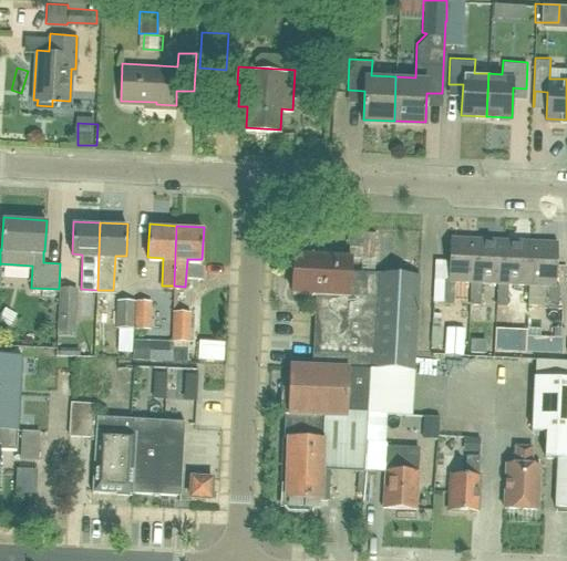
[(475,280),(477,236),(451,235),(449,277),(444,277),(443,300),(454,301),(455,279),(471,279),(475,280)]
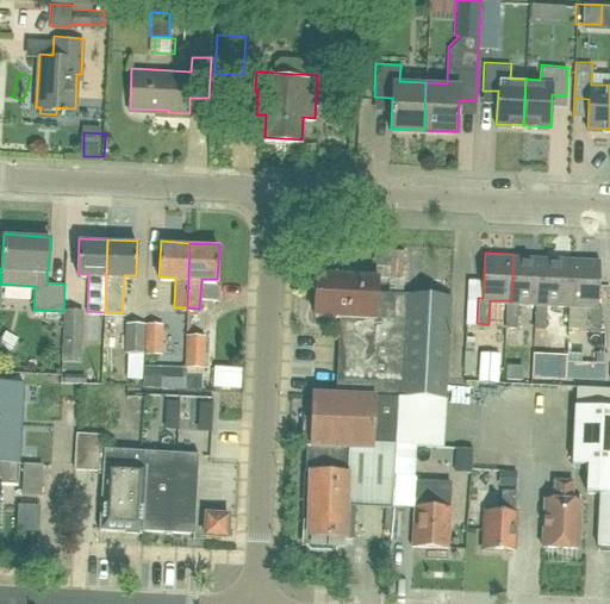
[(511,302),(506,300),(505,325),(517,325),(518,302),(535,303),(540,303),(542,255),(514,254),(511,302)]
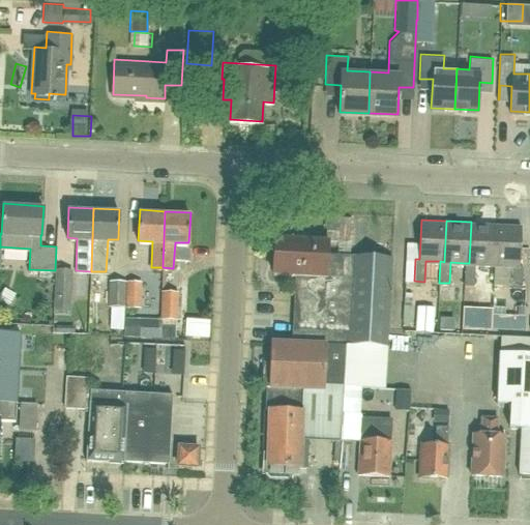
[(469,263),(465,263),(464,284),(474,284),(475,263),(494,264),(496,223),(471,222),(469,263)]
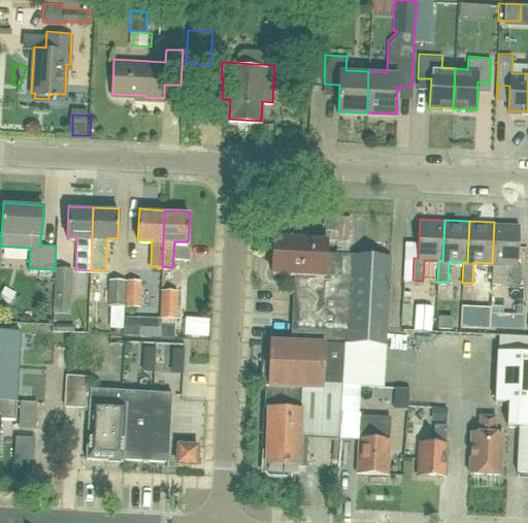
[(494,222),(492,263),(510,264),(509,285),(520,285),(521,263),(518,263),(520,223),(494,222)]
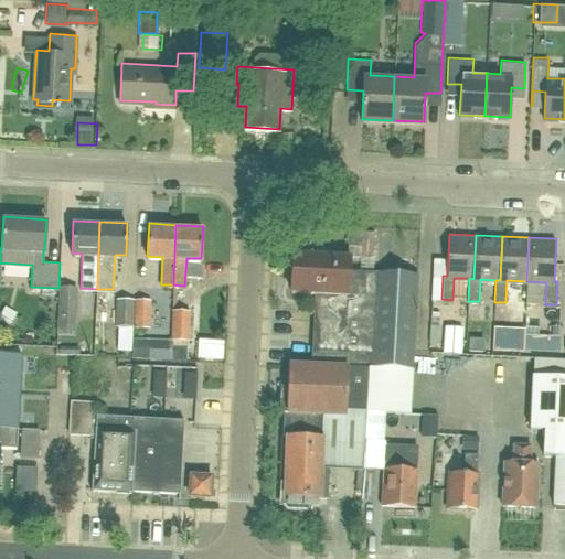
[(350,267),(350,253),(294,249),(291,289),(316,290),(316,299),(333,300),(333,291),(348,292),(348,294),(364,296),(365,268),(350,267)]
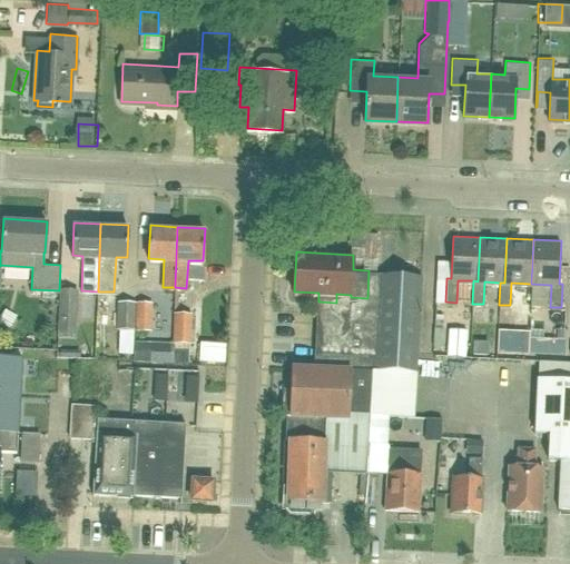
[(318,302),(315,364),(373,367),(373,366),(418,368),(422,273),(369,270),(367,298),(351,297),(351,295),(336,294),(336,303),(318,302)]
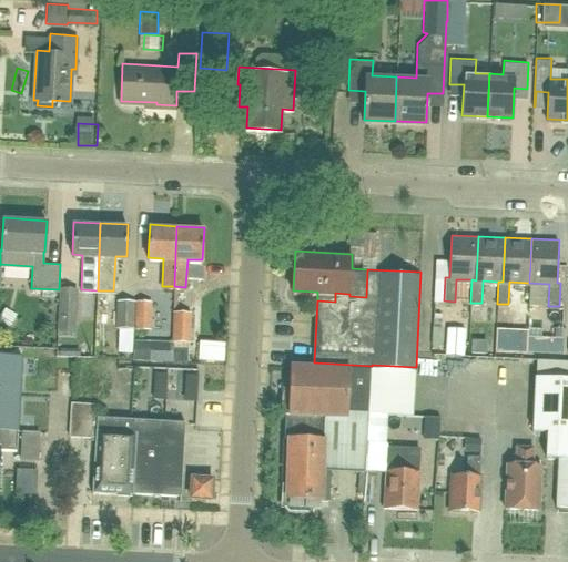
[(77,315),(78,287),(59,287),(58,315),(77,315)]
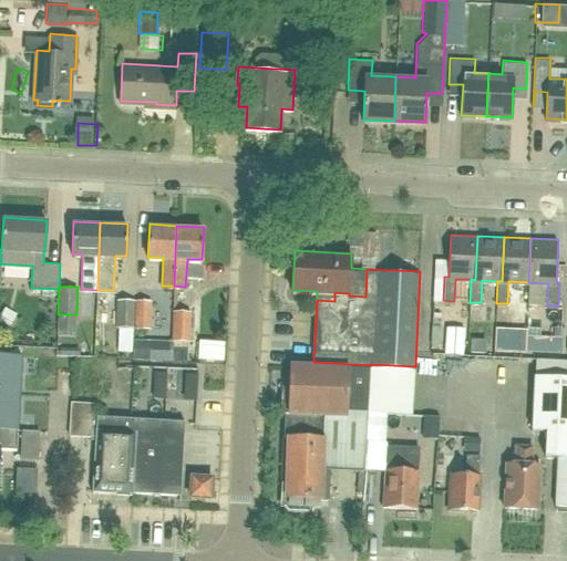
[(132,349),(132,326),(133,298),(115,298),(114,325),(116,325),(116,349),(132,349)]
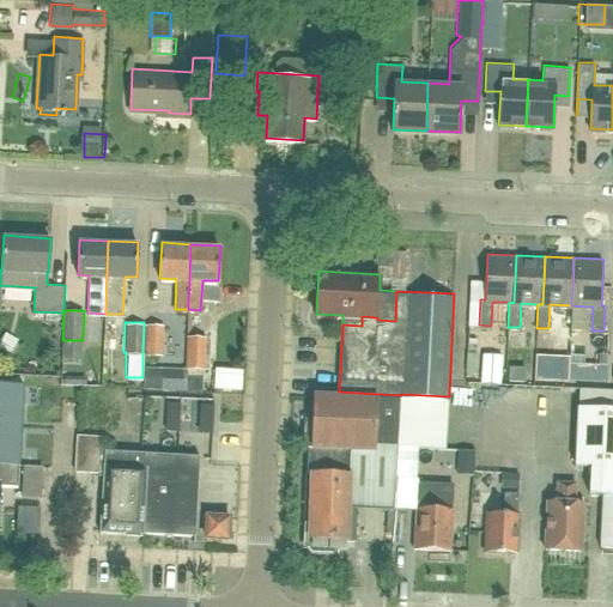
[(162,322),(144,322),(143,353),(162,353),(162,322)]
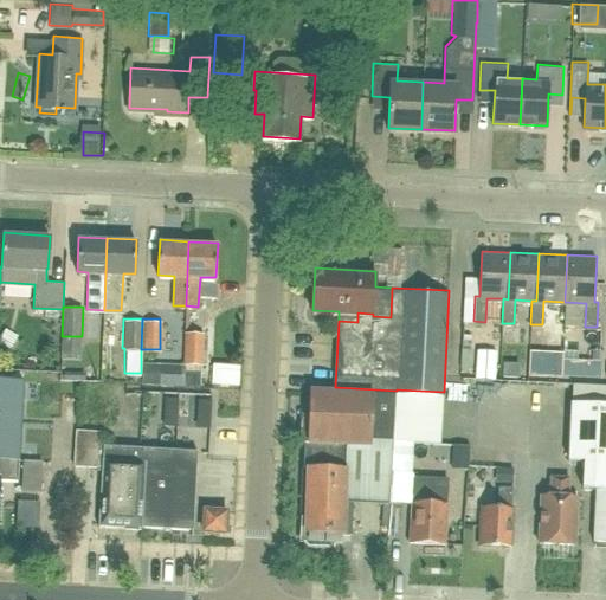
[(184,331),(182,363),(182,382),(200,384),(201,331),(184,331)]
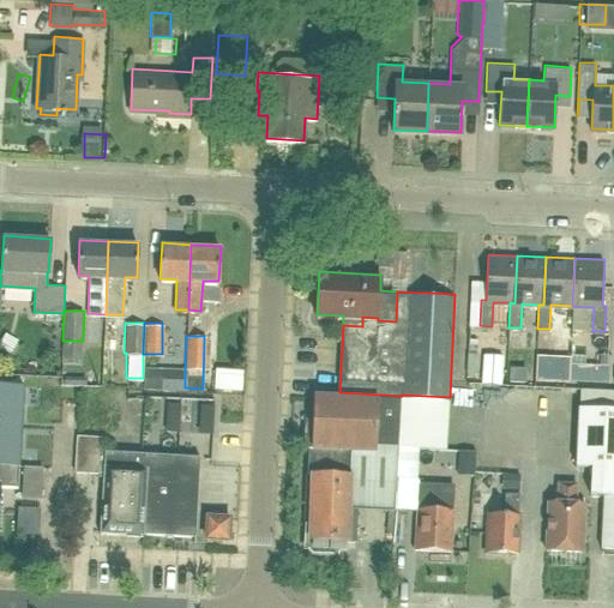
[(557,361),(539,361),(537,375),(557,375),(557,361)]
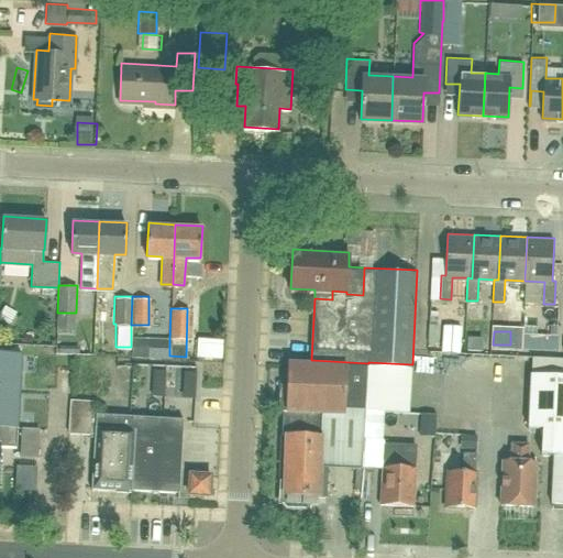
[(463,334),(445,332),(445,349),(463,350),(463,334)]
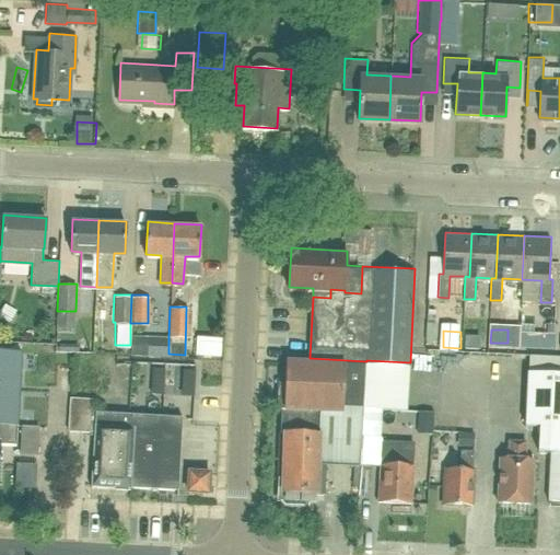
[(0,440),(15,442),(22,349),(0,347),(0,440)]
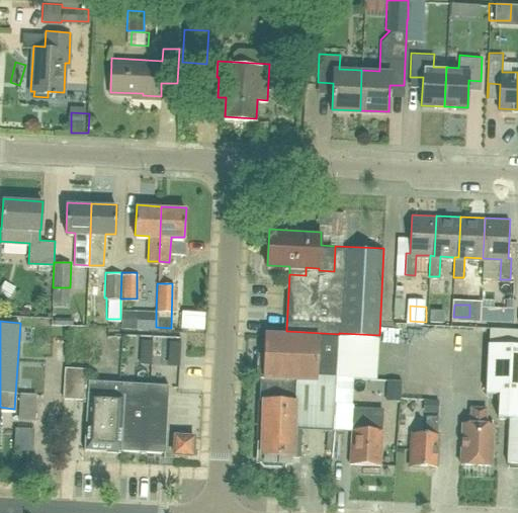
[(517,327),(489,327),(489,342),(487,391),(500,391),(499,415),(504,415),(502,455),(517,455),(517,327)]
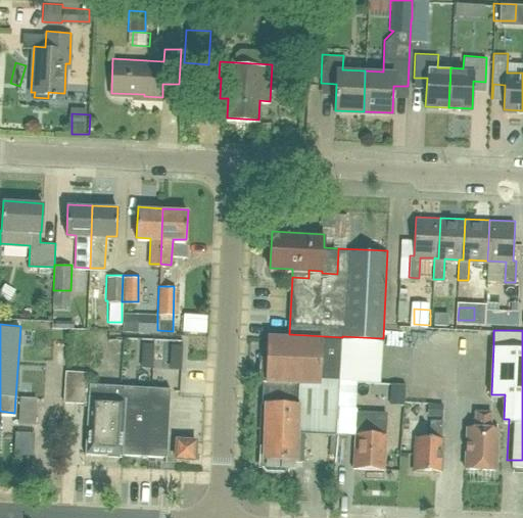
[(340,377),(342,337),(289,334),(289,335),(269,334),(267,379),(266,402),(264,457),(296,458),(297,430),(335,432),(338,377),(340,377)]
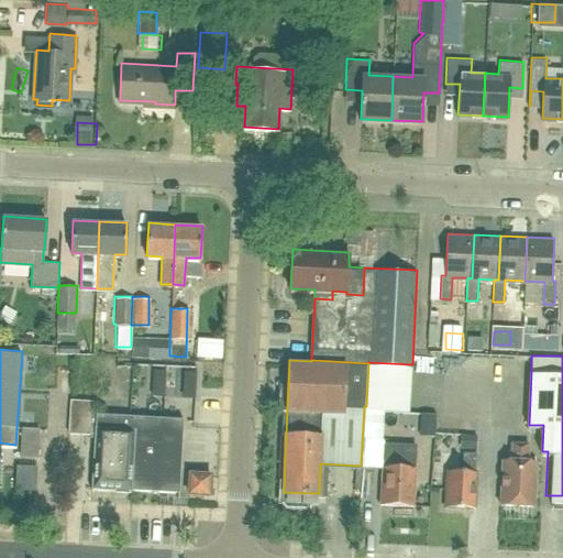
[(179,488),(184,409),(95,404),(96,392),(72,391),(69,430),(95,433),(92,488),(133,490),(133,485),(179,488)]
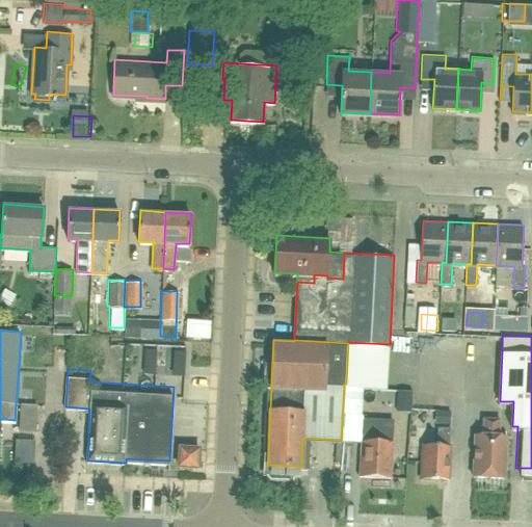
[(473,474),(505,476),(507,435),(499,433),(500,417),(484,416),(483,432),(475,432),(473,474)]
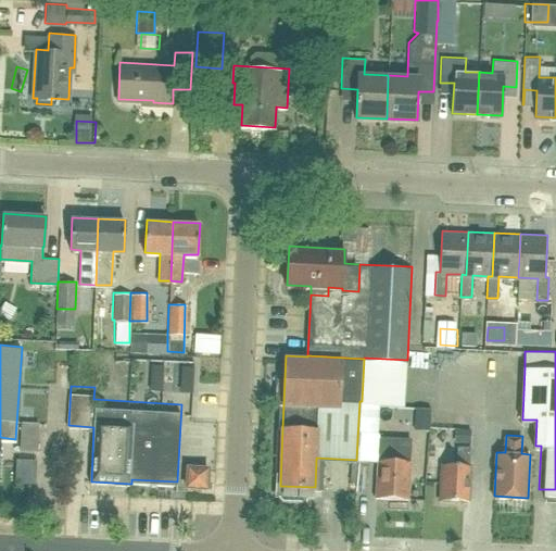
[(377,495),(407,497),(411,437),(367,436),(366,459),(378,459),(378,463),(376,462),(375,474),(378,474),(377,495)]
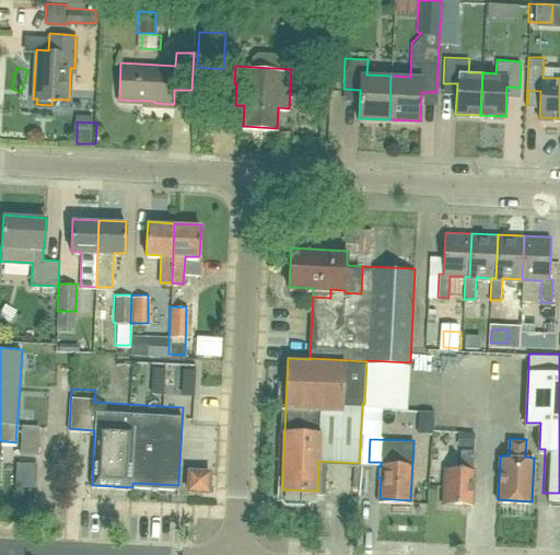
[(444,501),(471,503),(475,447),(462,446),(461,465),(446,464),(446,467),(444,470),(444,480),(445,482),(444,501)]
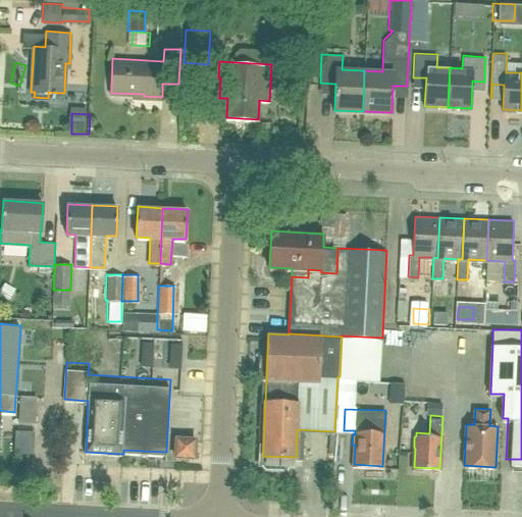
[(195,456),(196,437),(176,436),(175,455),(195,456)]
